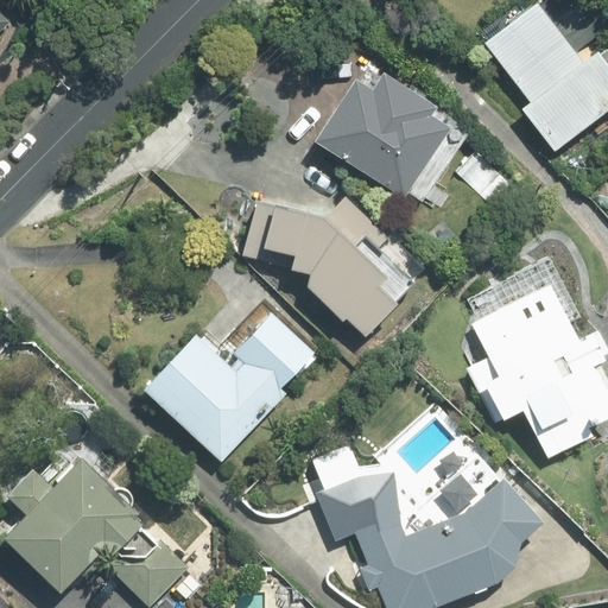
[(537,0),(521,0),(477,33),(524,96),(515,102),(551,150),(607,106),(607,68),(589,43),(606,30),(582,0),(544,0),(540,4),(537,0)]
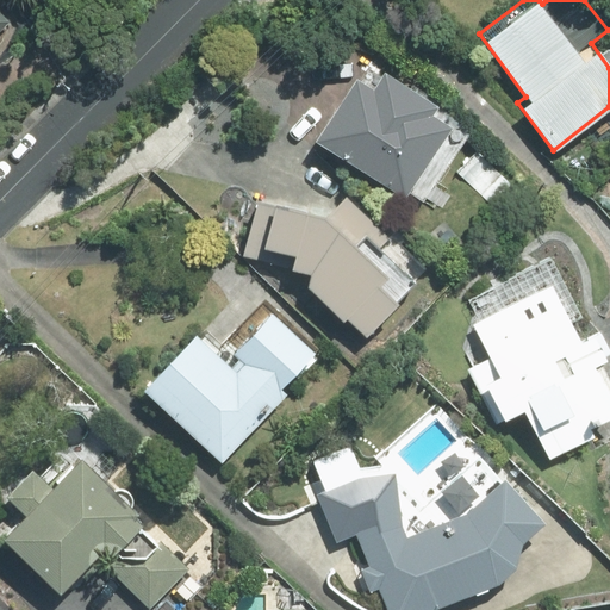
[(0,39),(17,25),(0,7),(0,39)]
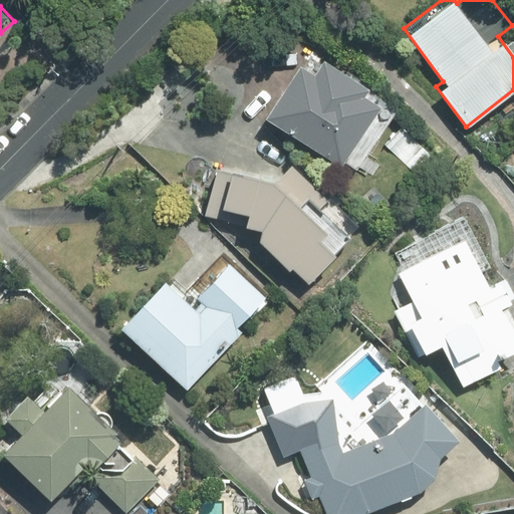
[(300,68),(293,64),(259,117),(352,177),(394,113),(361,93),(365,87),(311,52),(300,68)]
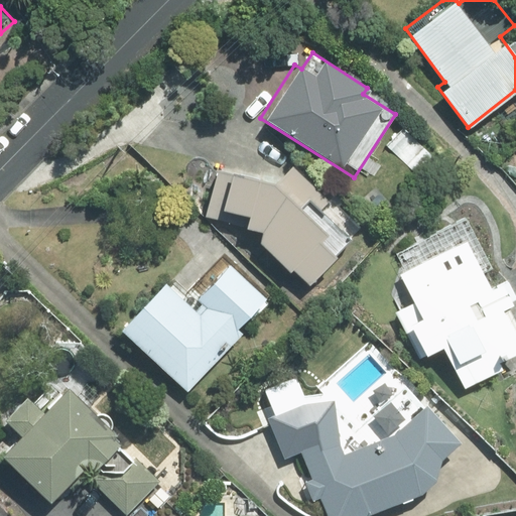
[(275,181),(214,164),(200,215),(249,229),(308,283),(361,227),(292,163),(275,181)]
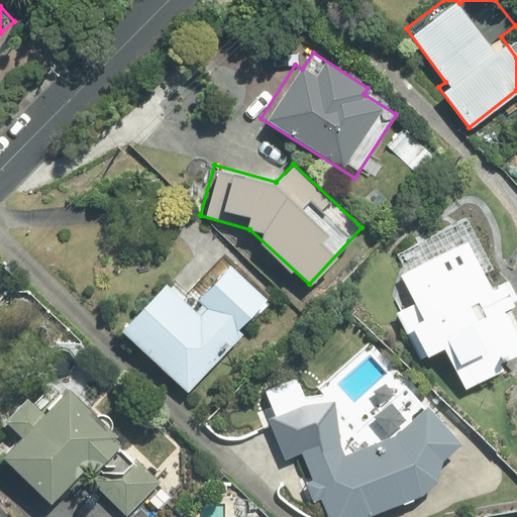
[(494,265),(464,214),(395,253),(406,272),(395,279),(407,300),(389,310),(416,356),(437,344),(462,390),(501,368),(497,360),(516,348),(516,329),(502,304),(516,295),(509,282),(493,292),(482,272),(494,265)]
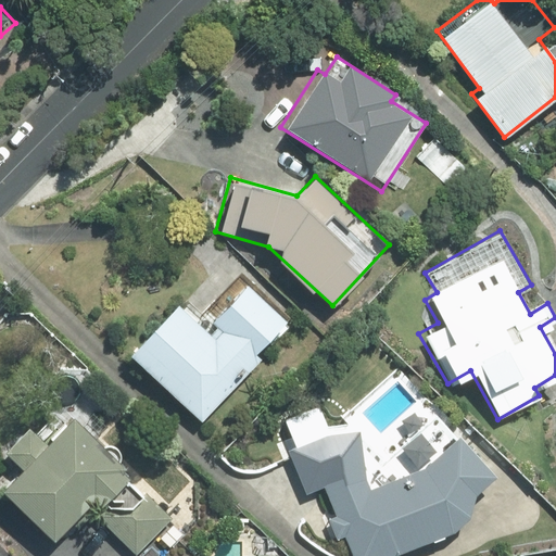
[(198,419),(287,324),(223,263),(185,303),(180,300),(128,355),(198,419)]
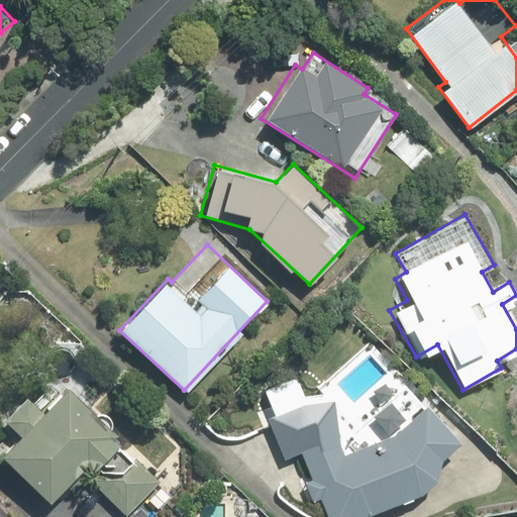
[(172,487),(69,384),(67,382),(40,412),(19,394),(0,416),(0,418),(17,433),(0,452),(0,454),(50,499),(77,468),(132,515),(146,498),(156,506),(172,487)]
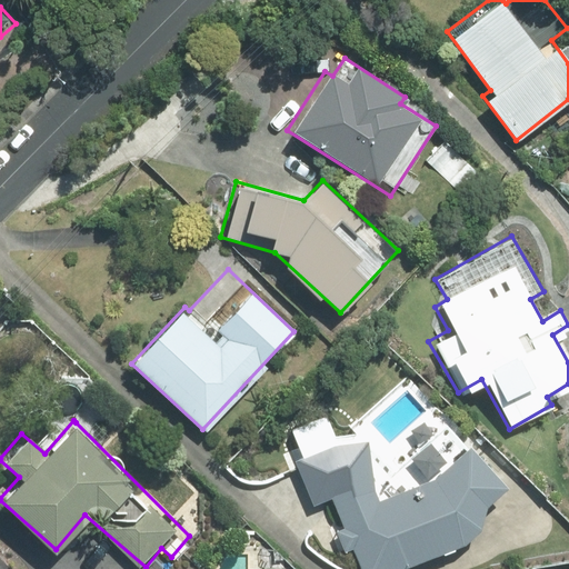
[(366,443),(322,447),(339,517),(331,520),(342,552),(352,549),(359,568),(398,568),(437,556),(439,556),(441,555),(443,555),(446,553),(447,553),(449,552),(451,551),(453,550),(455,550),(457,549),(459,548),(460,546),(462,545),(463,543),(466,542),(467,541),(468,539),(470,538),(471,536),(472,535),(473,532),(475,531),(476,529),(477,527),(478,526),(478,523),(479,521),(480,519),(480,517),(481,516),(481,513),(481,511),(482,509),(482,507),(482,505),(503,485),(468,447),(440,473),(375,498),(366,443)]
